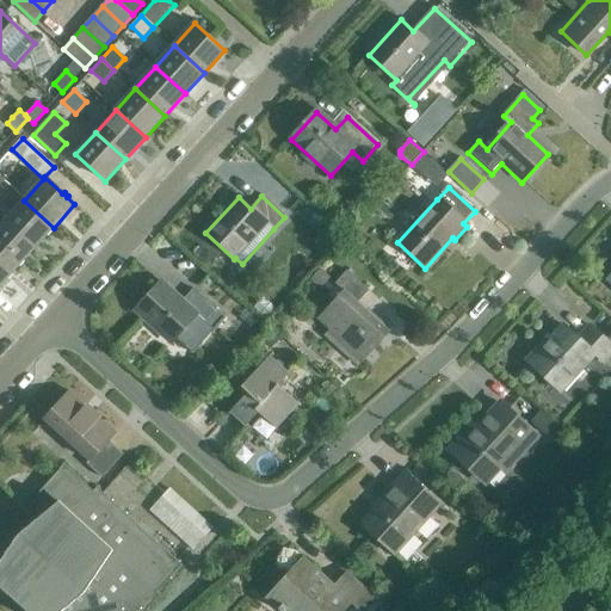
[(24,201),(5,222),(35,248),(54,228),(24,201)]
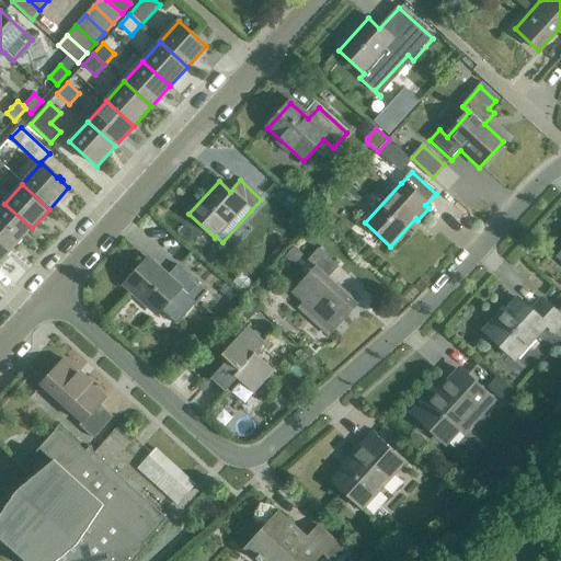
[(4,204),(0,207),(0,237),(13,249),(32,228),(4,204)]
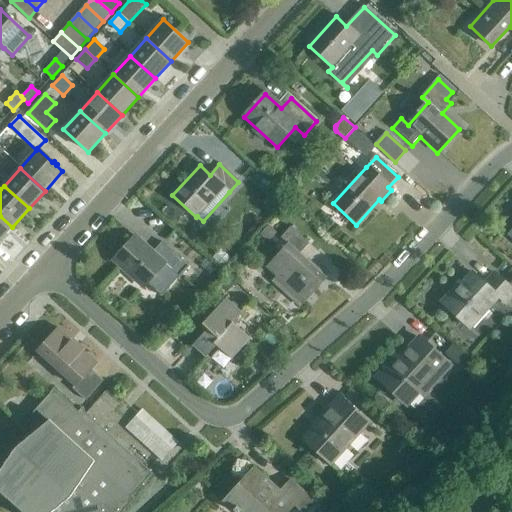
[(0,239),(12,227),(0,216),(0,239)]
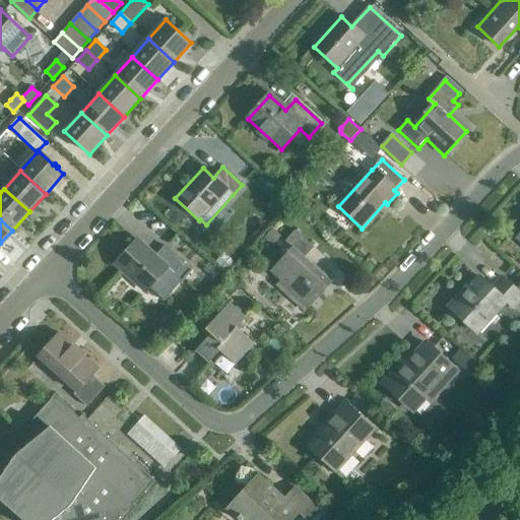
[(277,288),(304,313),(330,284),(304,261),(313,250),(296,234),(285,244),(293,251),(271,274),(281,283),(277,288)]
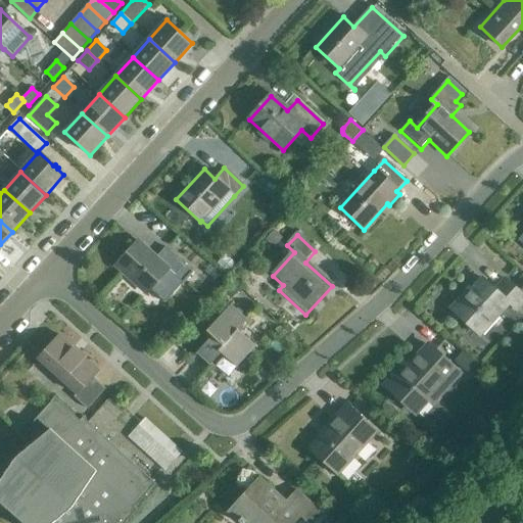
[(152,288),(167,300),(192,273),(165,247),(155,258),(138,242),(115,267),(146,294),(152,288)]
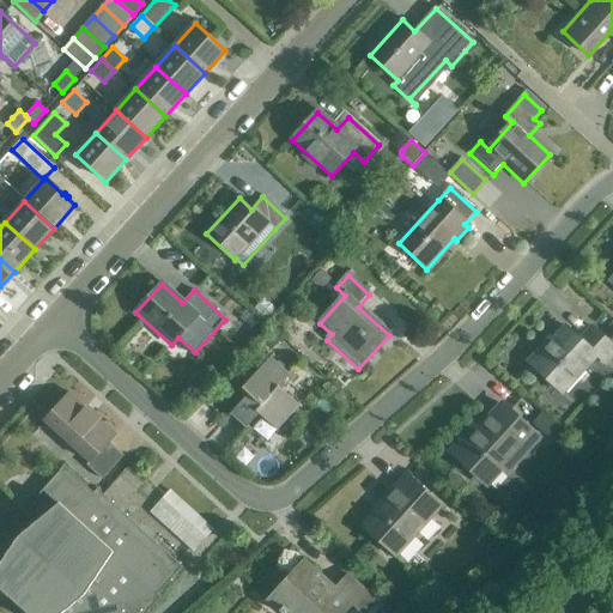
[(604,365),(612,353),(612,347),(592,328),(578,341),(565,329),(530,365),(560,394),(594,357),(604,365)]
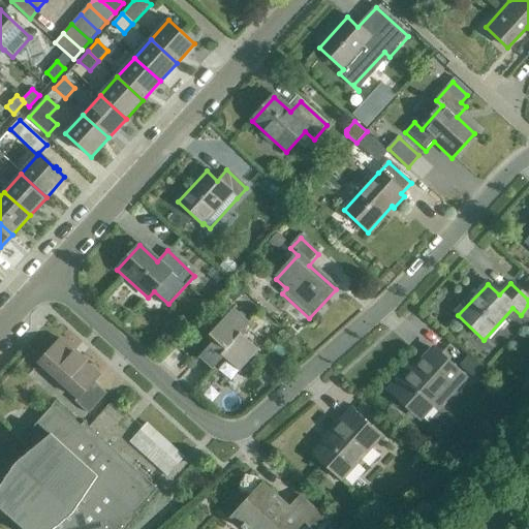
[(223,359),(238,372),(257,350),(241,335),(248,327),(232,311),(209,337),(214,342),(199,356),(213,369),(223,359)]
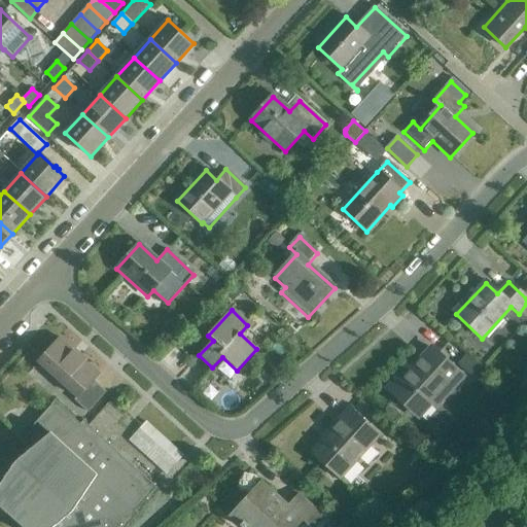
[(74,401),(86,413),(105,393),(92,381),(97,376),(58,340),(37,362),(76,398),(74,401)]
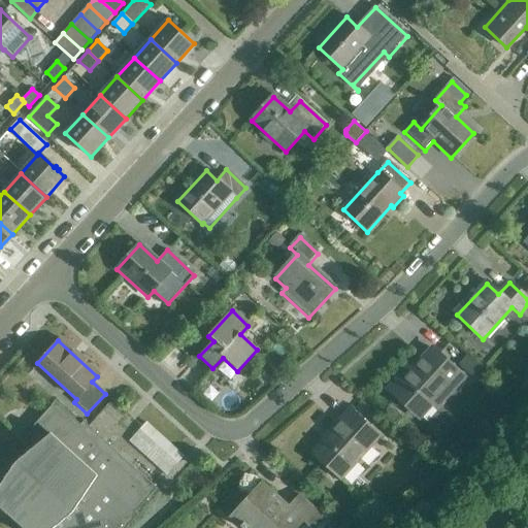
[(453,389),(462,378),(432,351),(404,382),(400,377),(388,391),(418,418),(448,385),(453,389)]
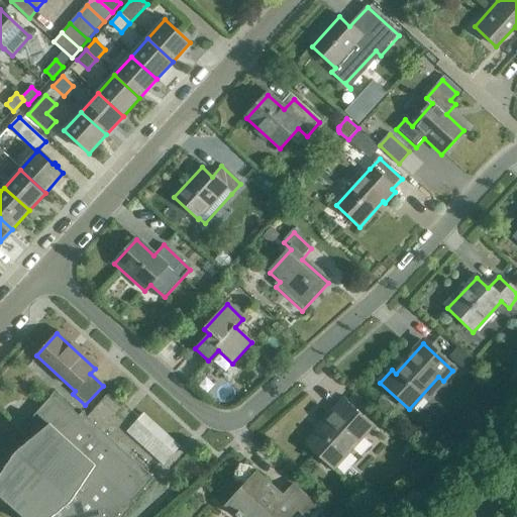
[(132,499),(152,477),(81,412),(79,415),(55,393),(35,413),(48,425),(14,452),(0,474),(0,497),(21,516),(53,516),(55,516),(122,516),(136,502),(132,499)]
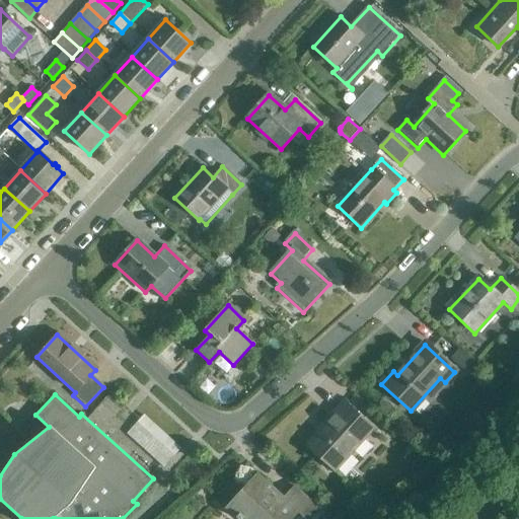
[(112,401),(96,412),(104,425),(120,415),(112,401)]
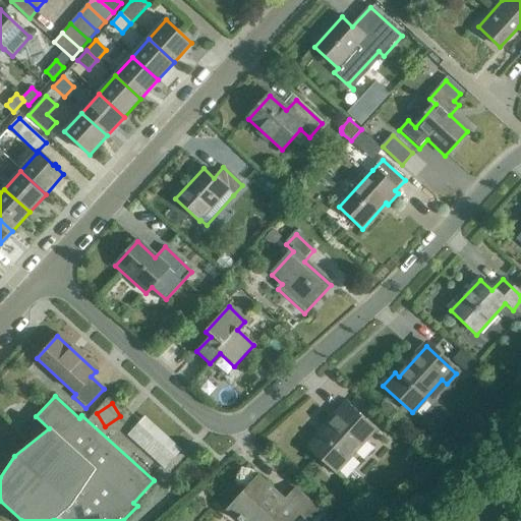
[(308,447),(335,471),(372,430),(344,404),(331,418),(333,419),(308,447)]
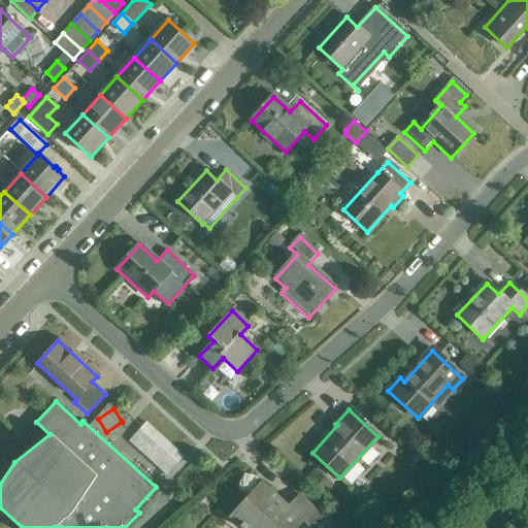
[(129,441),(166,475),(183,458),(145,424),(129,441)]
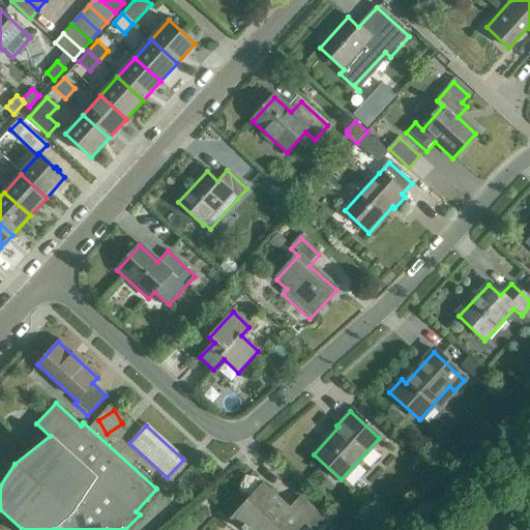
[(310,529),(313,529),(323,520),(299,497),(288,509),(261,484),(229,520),(240,529),(246,529),(247,529),(295,529),(302,523),(310,529)]
